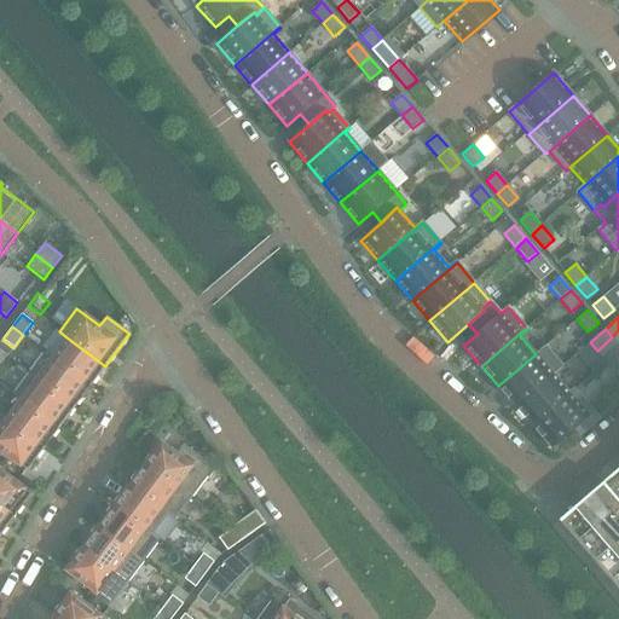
[(105,366),(67,337),(53,357),(45,351),(44,352),(90,387),(105,366)]
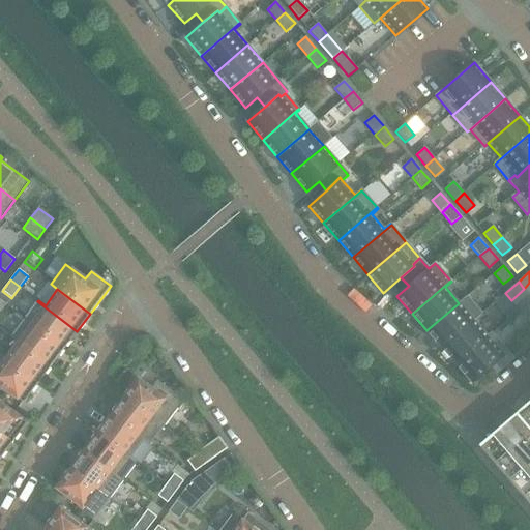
[(528,319),(529,317),(529,295),(524,289),(511,300),(528,319)]
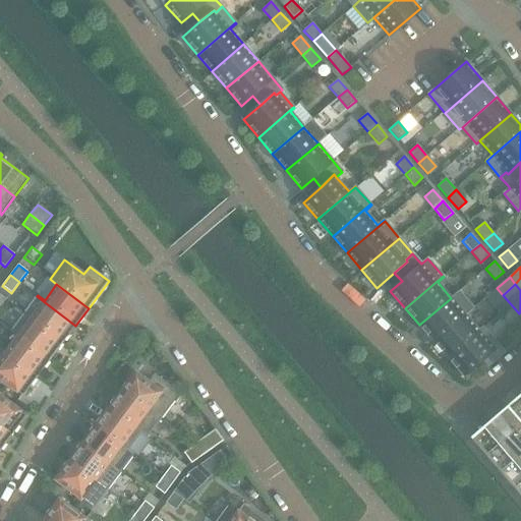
[(75,326),(37,296),(23,314),(62,343),(75,326)]
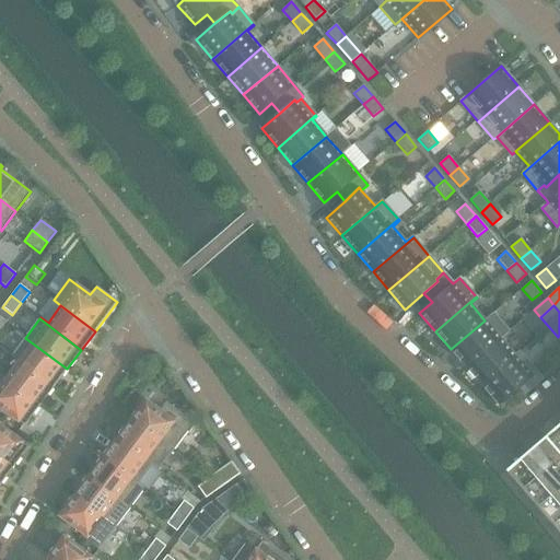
[(466,366),(500,338),(485,321),(451,349),(466,366)]
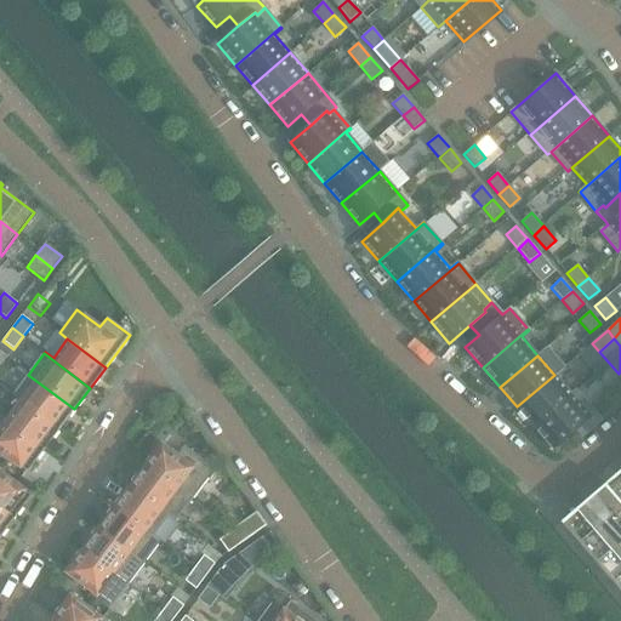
[(74,409),(28,375),(12,396),(21,402),(58,431),(74,409)]
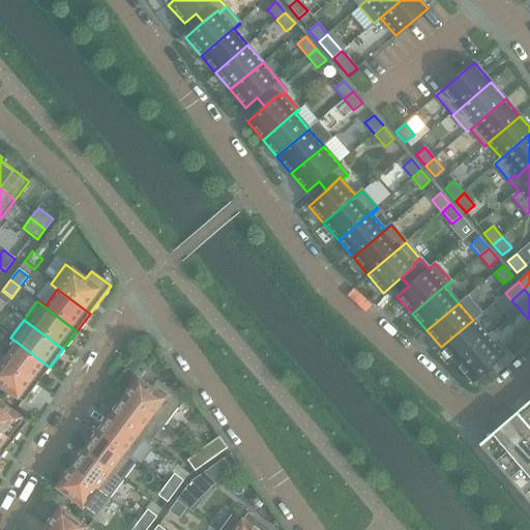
[(457,365),(493,335),(491,332),(487,335),(473,320),(441,347),(457,365)]
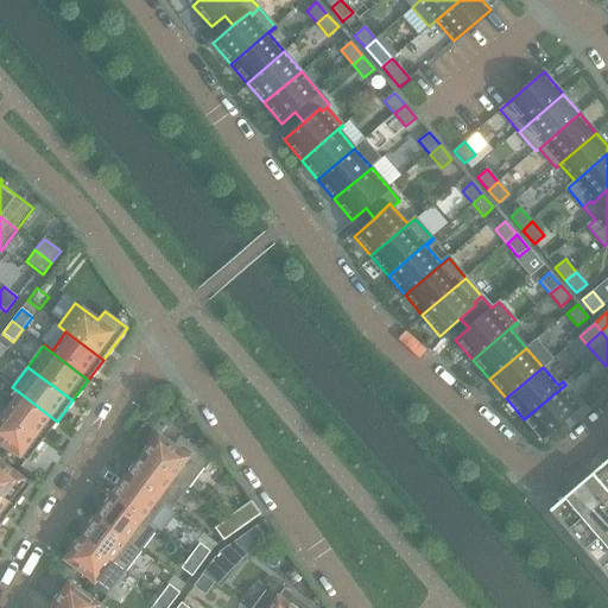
[(568,428),(588,411),(565,385),(524,419),(540,438),(562,420),(568,428)]
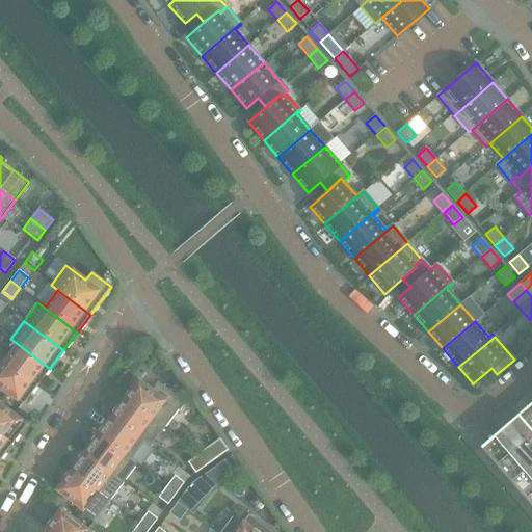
[(50,369),(18,344),(5,360),(0,355),(0,358),(36,387),(50,369)]
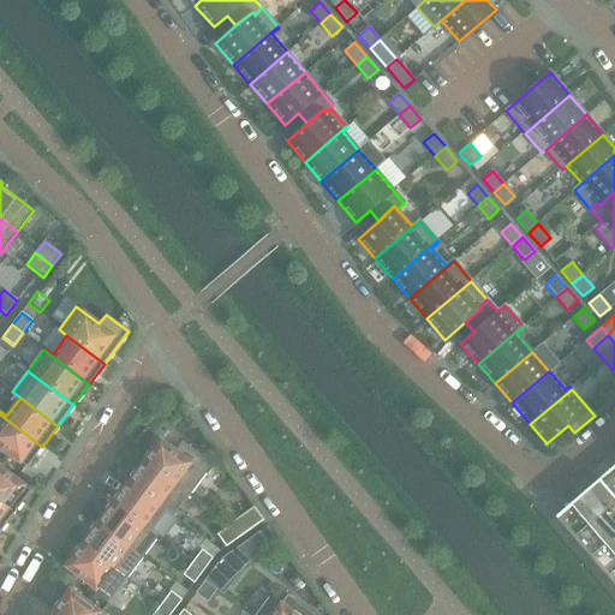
[(42,447),(0,415),(0,447),(27,467),(42,447)]
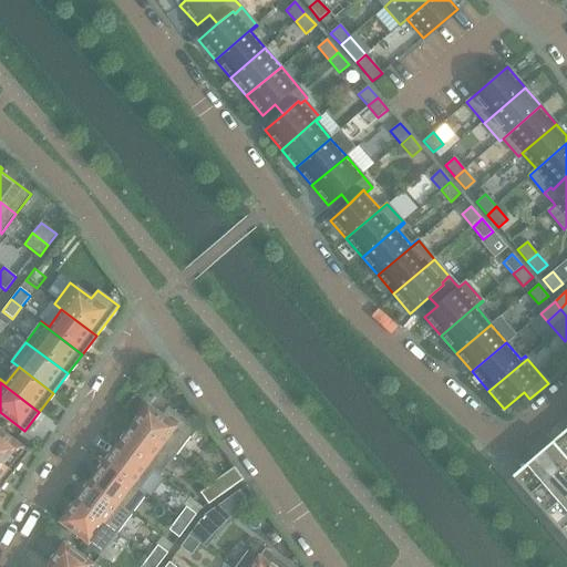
[(174,457),(196,428),(167,406),(161,415),(147,405),(132,425),(174,457)]
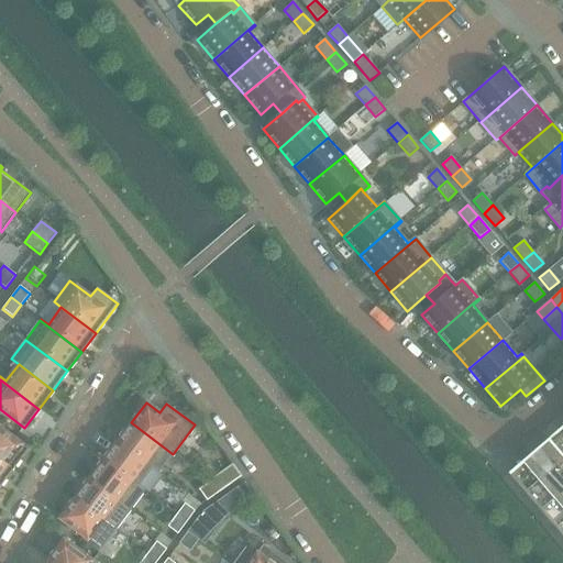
[(173,454),(131,422),(118,441),(159,472),(173,454)]
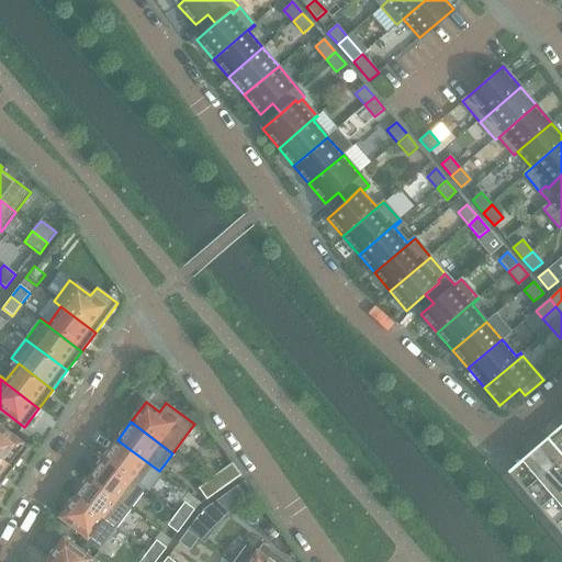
[(29,448),(0,426),(0,459),(13,469),(29,448)]
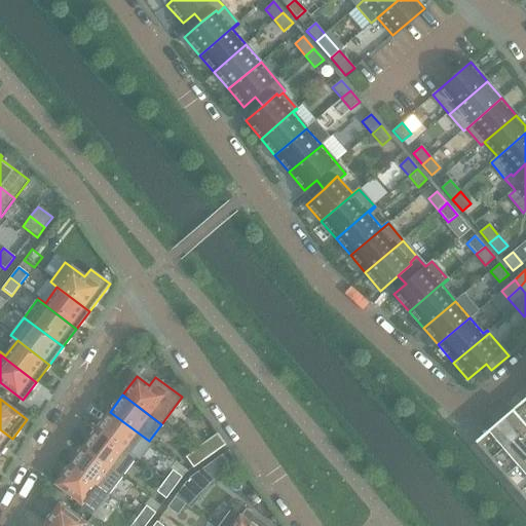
[(475,442),(490,459),(525,427),(525,424),(512,409),(475,442)]
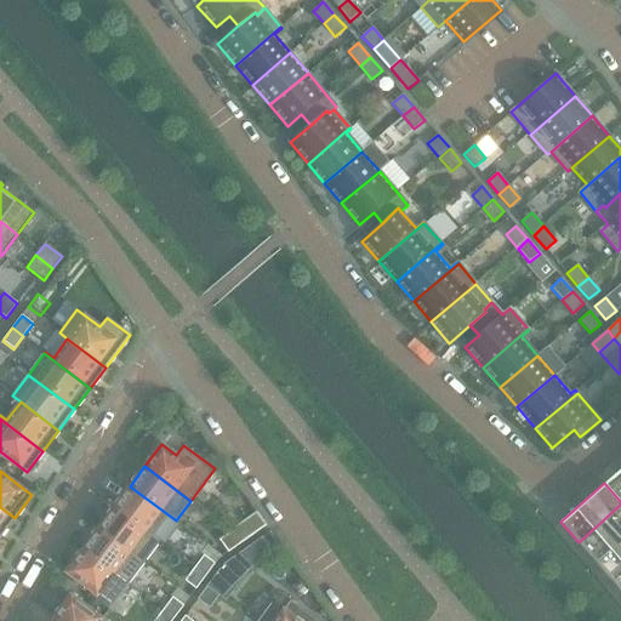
[(176,520),(130,486),(113,508),(160,542),(160,541),(153,535),(167,517),(175,522),(176,520)]
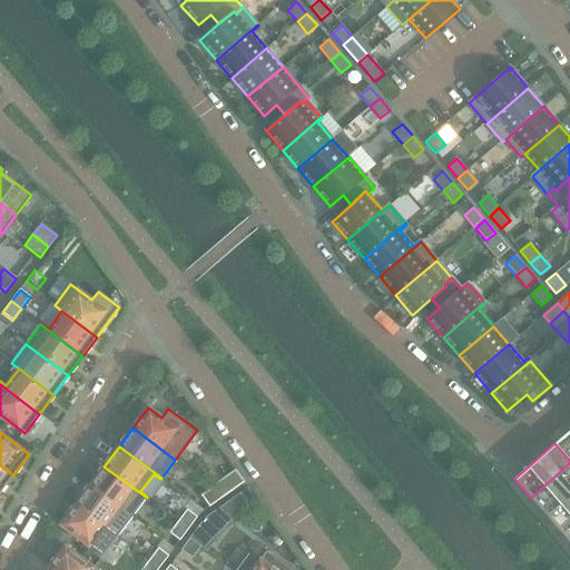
[(569,495),(569,463),(531,498),(547,516),(549,513),(552,511),(569,495)]
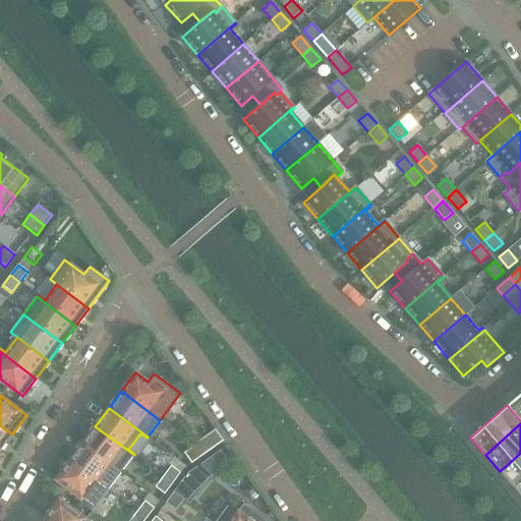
[(0,450),(12,435),(0,425),(0,450)]
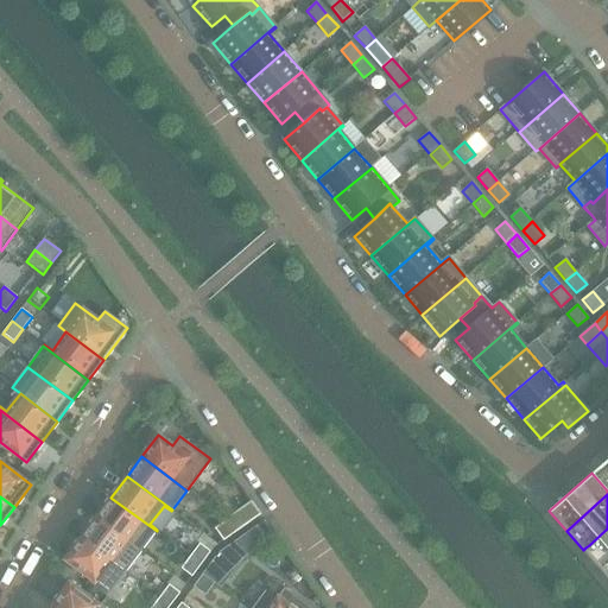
[(157,531),(111,498),(95,518),(141,551),(157,531)]
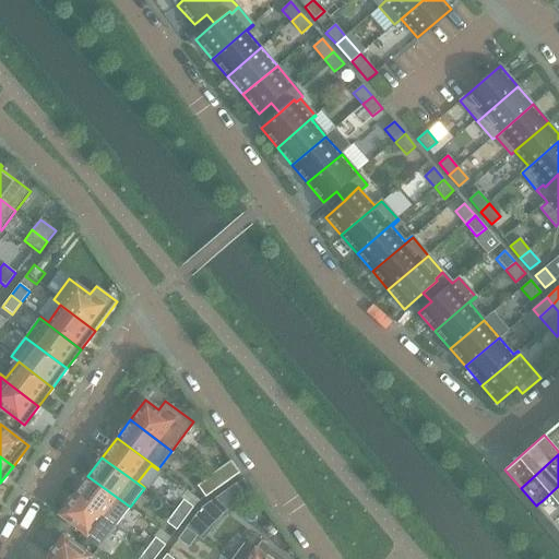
[(228,480),(221,470),(209,478),(217,489),(228,480)]
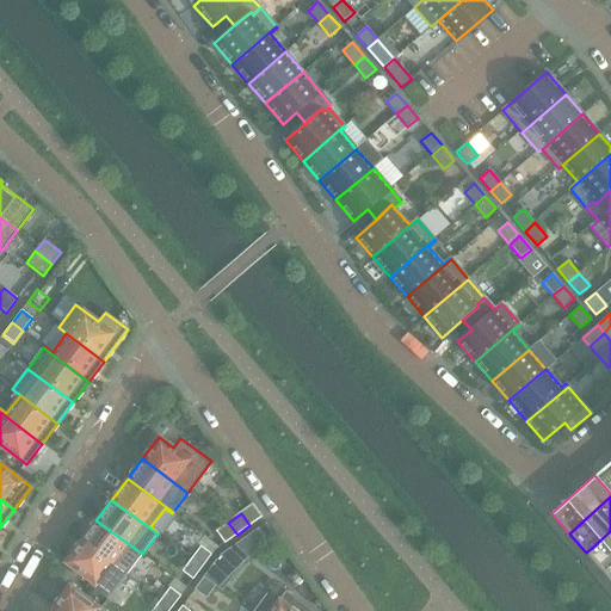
[(142,554),(96,520),(80,541),(125,575),(142,554)]
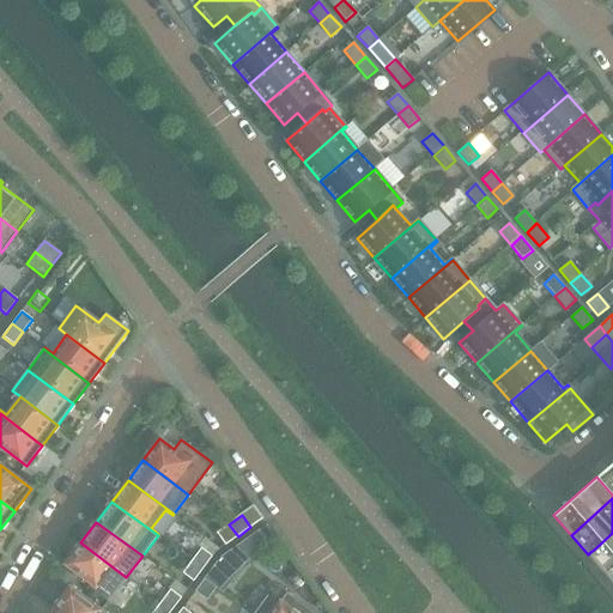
[(238,536),(229,525),(217,533),(225,545),(238,536)]
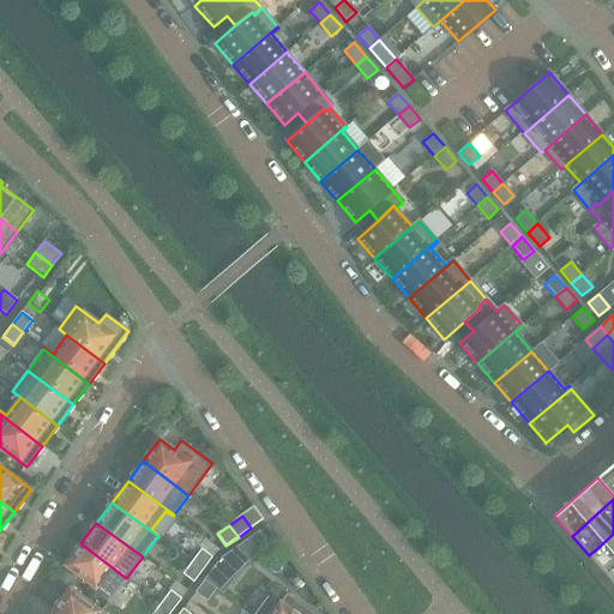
[(238,573),(248,566),(271,548),(259,531),(221,558),(214,567),(204,579),(216,589),(222,594),(238,573)]
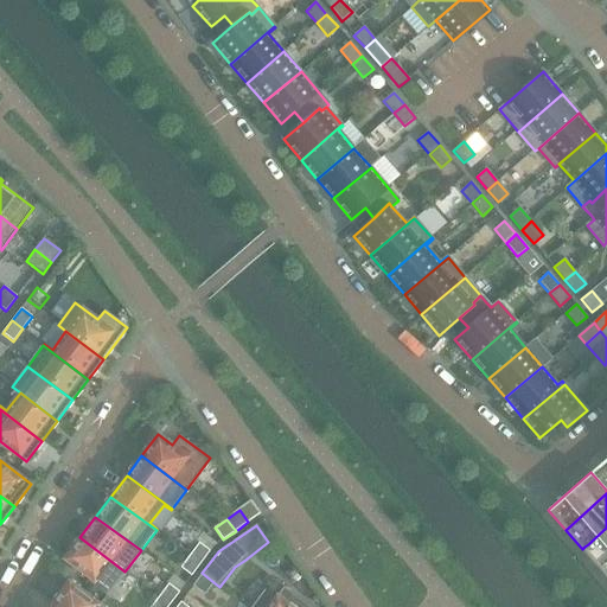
[(605,563),(606,561),(606,528),(588,544),(585,547),(582,549),(599,569),(601,567),(605,563)]
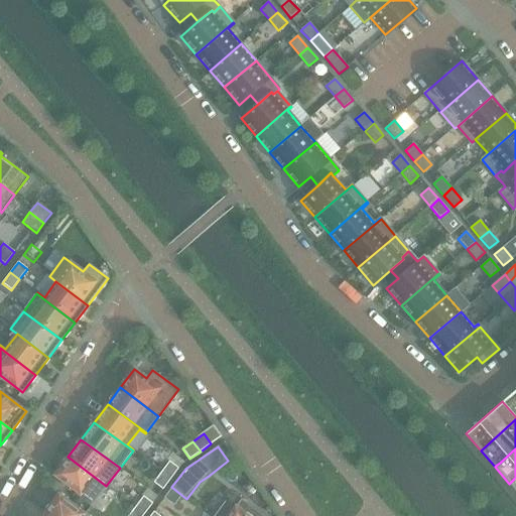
[(106,486),(68,457),(54,475),(93,504),(106,486)]
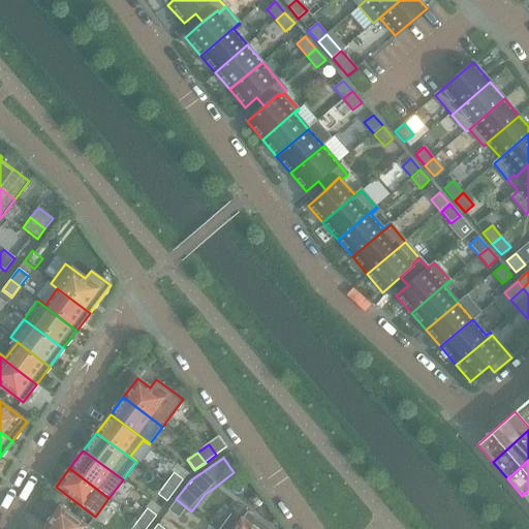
[(175,491),(183,480),(174,473),(165,484),(175,491)]
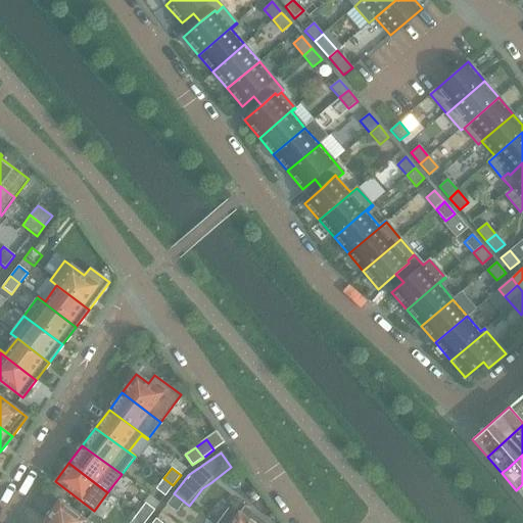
[(164,496),(173,485),(163,478),(155,489),(164,496)]
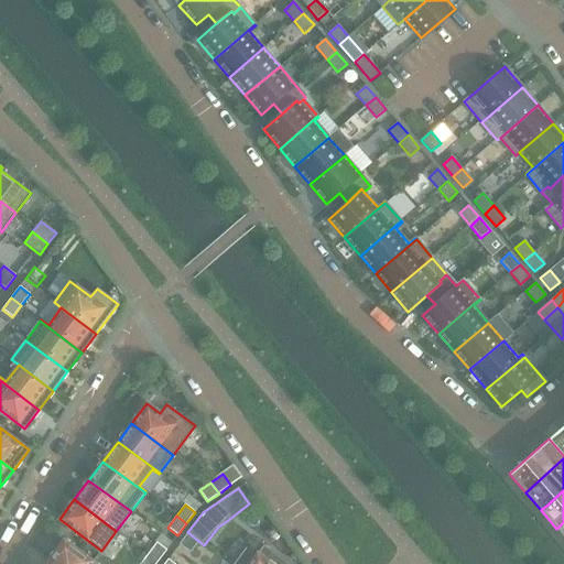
[(190,552),(198,541),(187,532),(179,544),(190,552)]
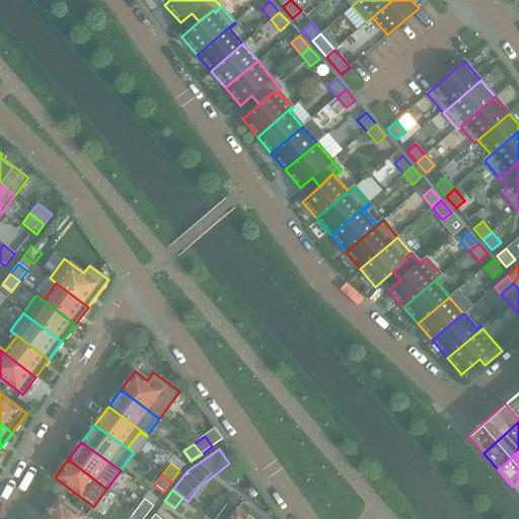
[(87,518),(59,497),(45,516),(49,518),(87,518)]
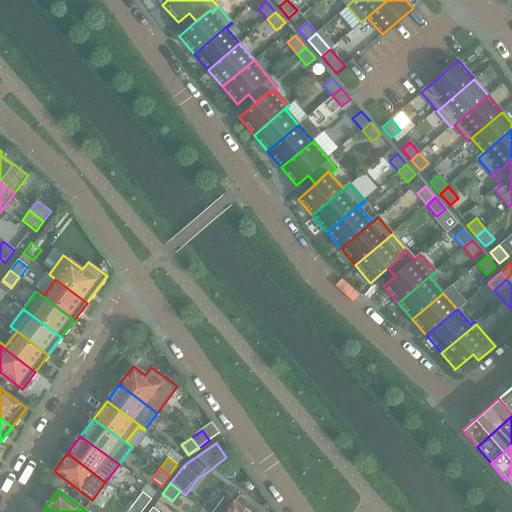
[(143,510),(151,499),(142,492),(134,503),(143,510)]
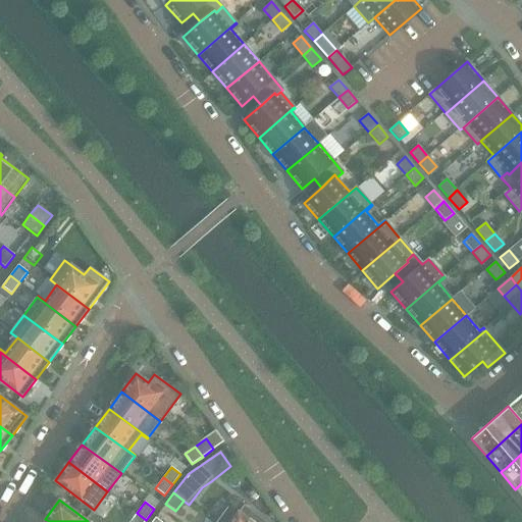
[(267,521),(256,514),(250,521),(238,512),(229,521),(267,521)]
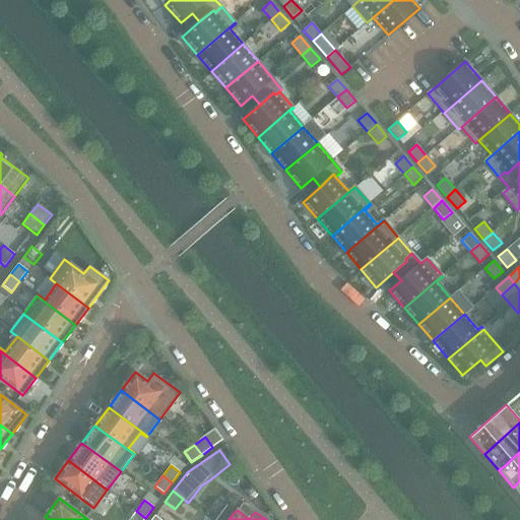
[(143,519),(145,518),(136,511),(129,519),(143,519)]
